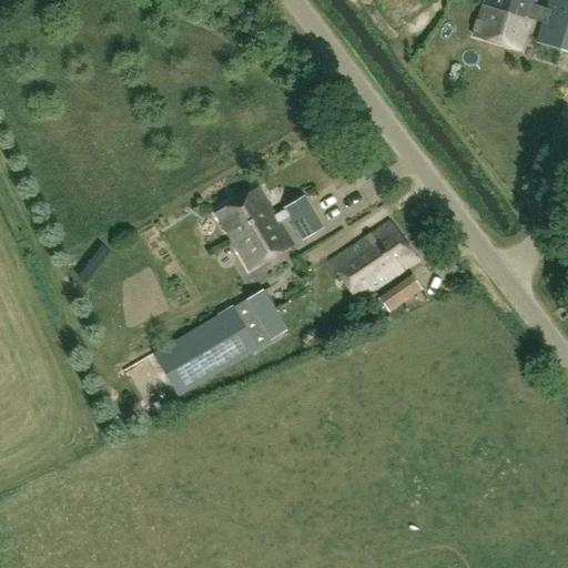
[(567,0),(549,0),(547,9),(534,6),(535,0),(484,0),(474,36),(520,50),(529,19),(543,23),(536,43),(567,52),(567,0)]
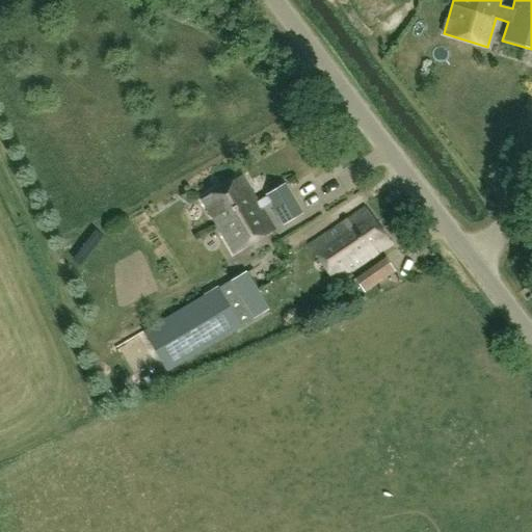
[(234,254),(274,230),(242,177),(202,201),(234,254)]
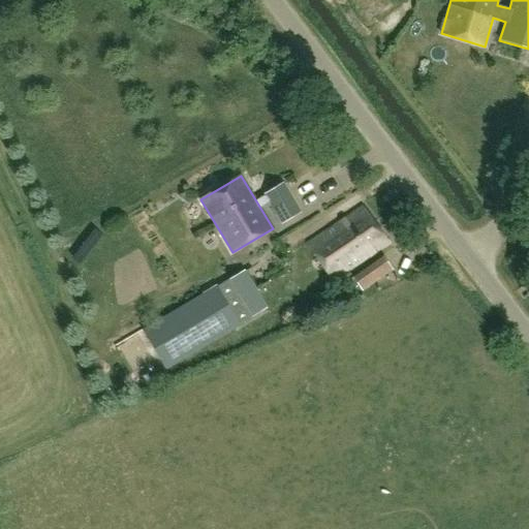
[(281,223),(300,212),(283,182),(263,193),(281,223)]
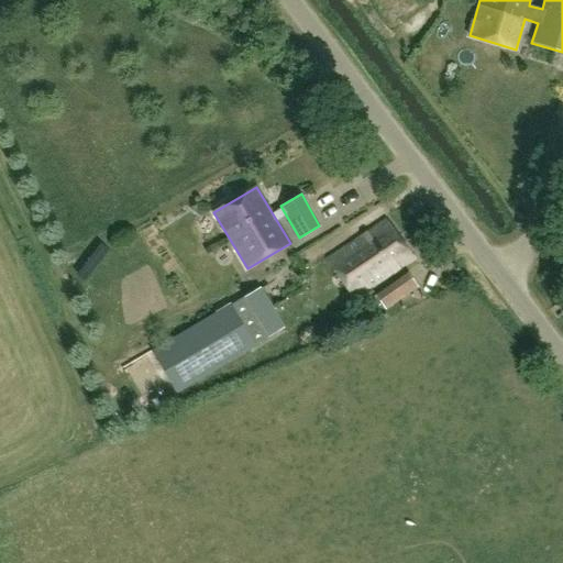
[(354,299),(414,258),(385,218),(327,258),(354,299)]
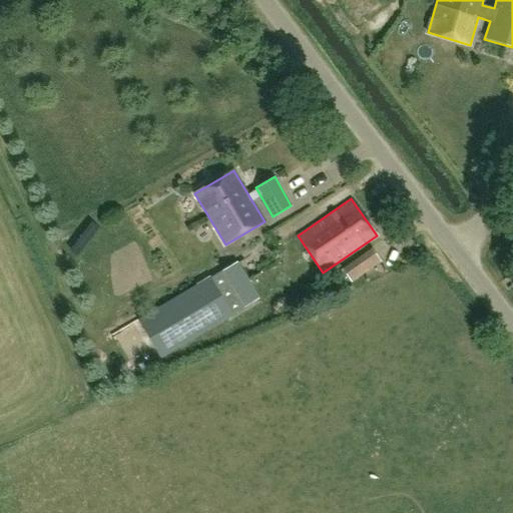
[(355,260),(343,268),(352,282),(364,274),(355,260)]
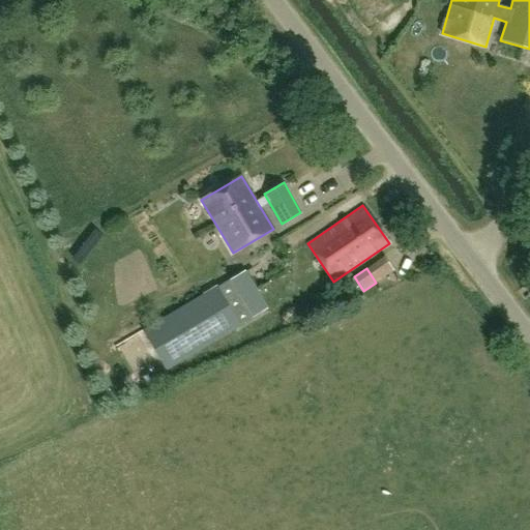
[(244,270),(216,287),(144,329),(167,369),(239,325),(267,308),(244,270)]
